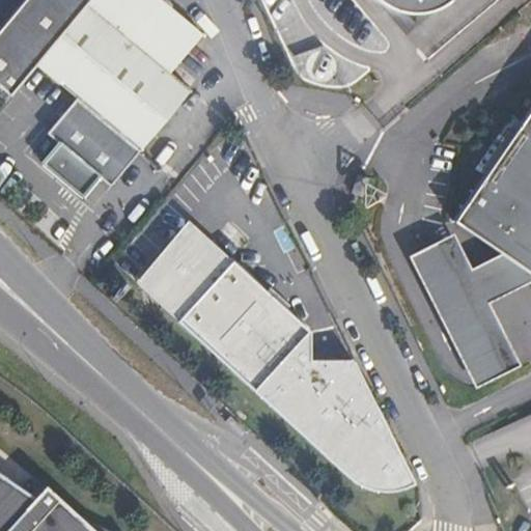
[(4,101),(88,0),(23,0),(0,27),(0,96),(4,101)]
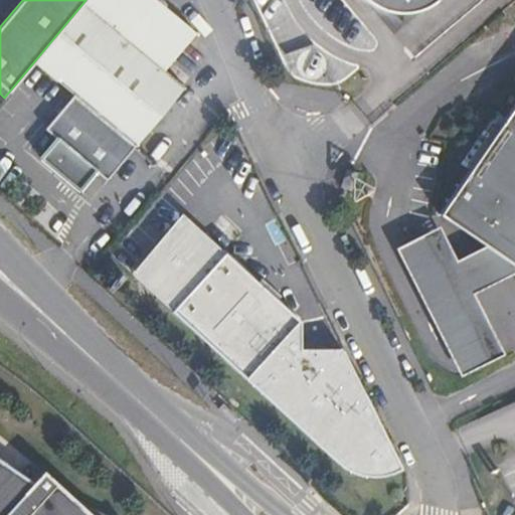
[(86,0),(4,98),(27,117),(57,81),(137,146),(184,88),(163,70),(196,33),(156,0),(86,0)]
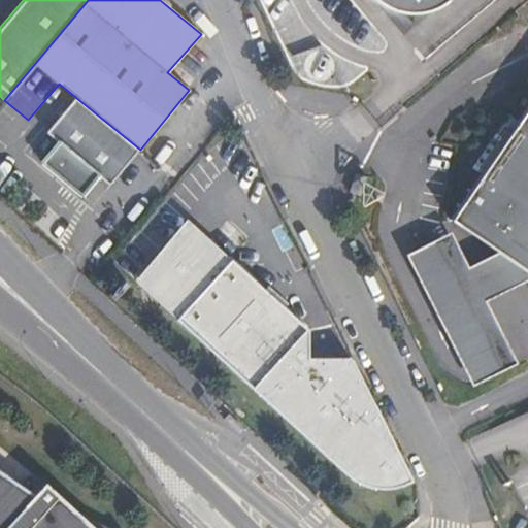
[(377,0),(378,1),(395,9),(421,11),(446,0),(377,0)]
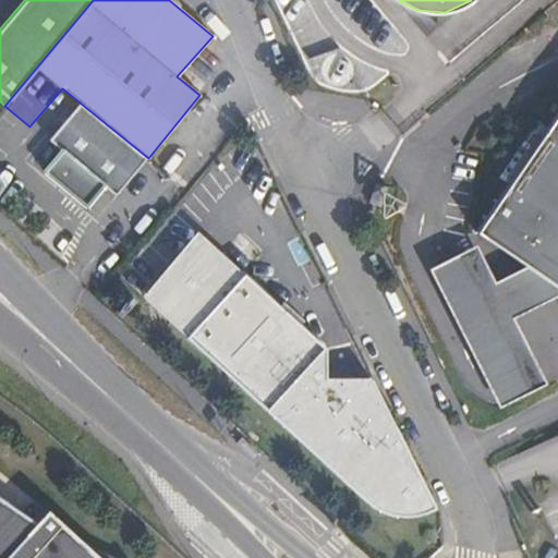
[(557,287),(557,112),(476,231),(525,265),(557,287)]
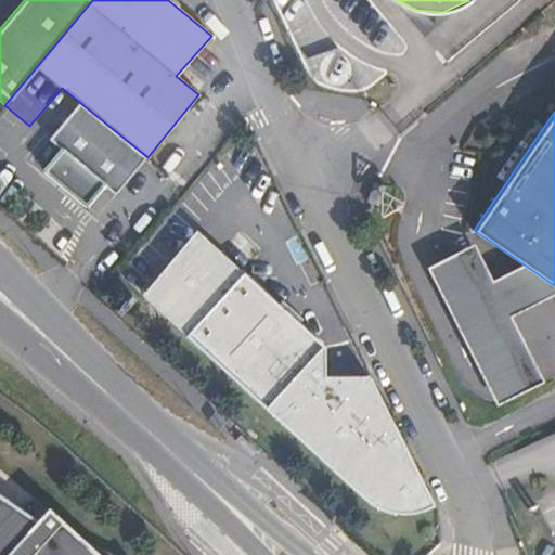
[(100,205),(108,213),(125,193),(64,142),(25,190),(42,205),(50,196),(84,223),(100,205)]
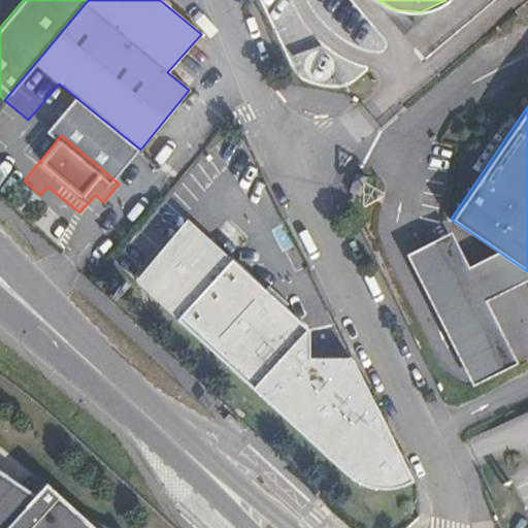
[(136,279),(176,318),(231,260),(186,220),(136,279)]
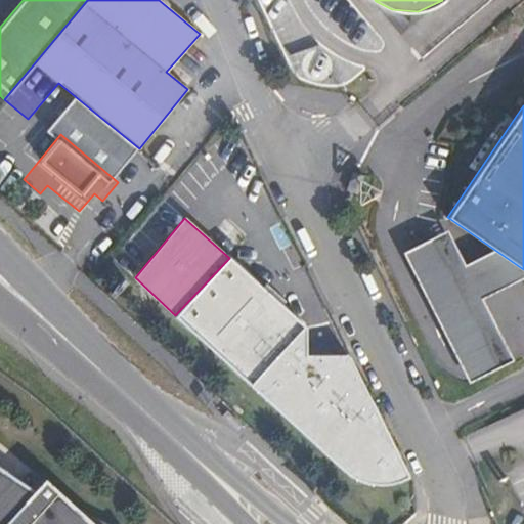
[(465,264),(447,229),(403,252),(468,382),(513,359),(482,298),(523,276),(523,269),(493,249),(465,264)]
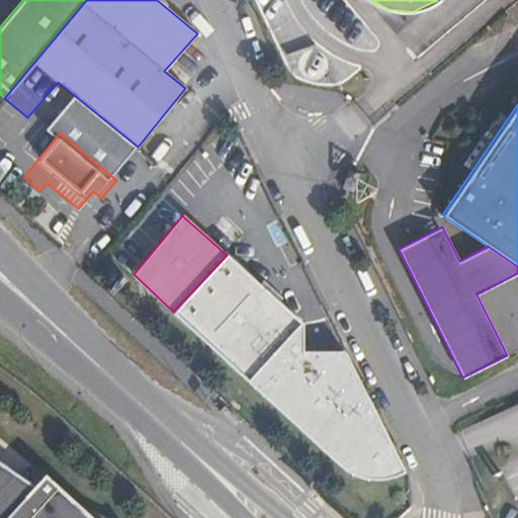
[(227,255),(173,312),(338,463),(352,475),(359,478),(367,480),(382,482),(392,482),(406,479),(345,350),(305,352),(301,324),(227,255)]
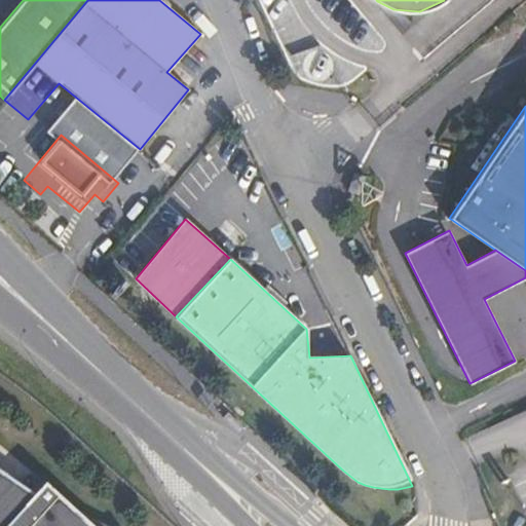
[(0,525),(91,525),(44,483),(23,505),(0,484),(0,525)]
